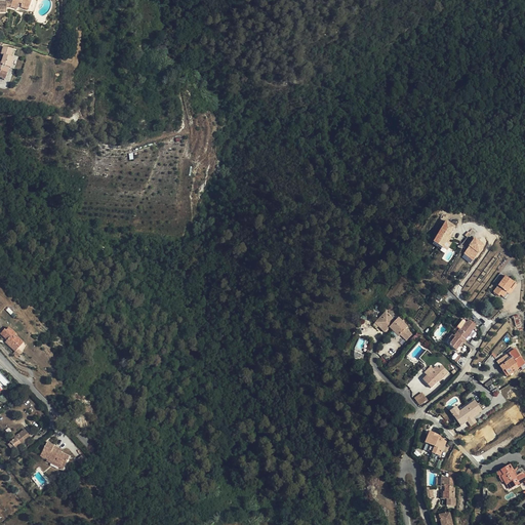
[(14,7),(14,11),(18,11),(22,12),(22,14),(24,14),(24,13),(25,0),(15,0),(15,1),(15,6),(14,6),(14,7)]
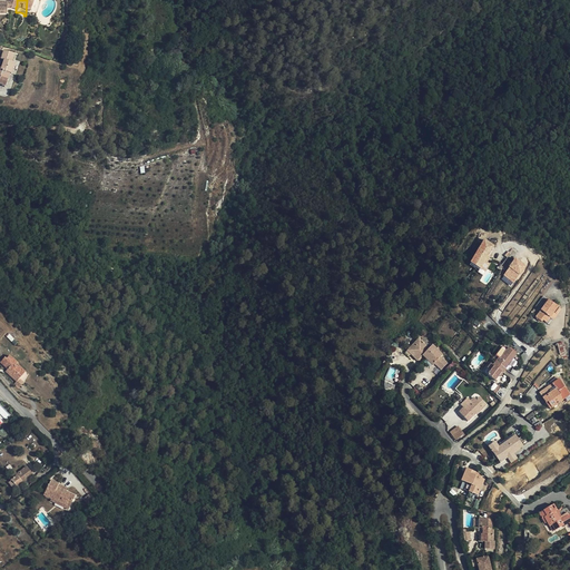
[(27,0),(26,15),(26,16),(28,16),(28,12),(36,12),(37,0),(33,0),(27,0)]
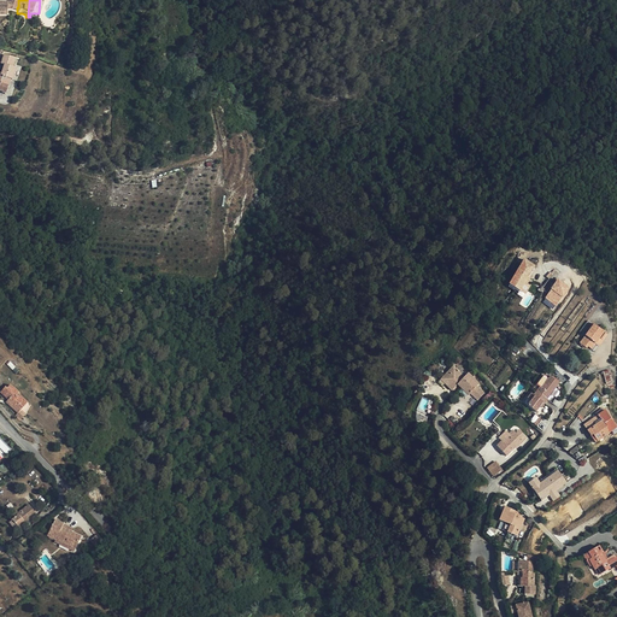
[(17,9),(17,7),(4,6),(4,9),(3,12),(3,19),(13,19),(13,13),(17,13),(17,9)]
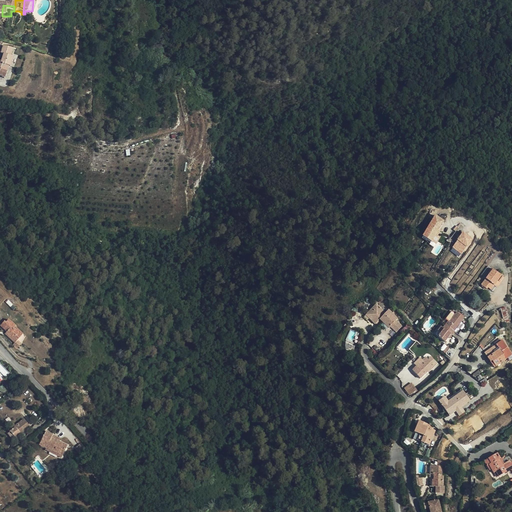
[(3,70),(5,72),(11,63),(14,61),(14,54),(14,51),(6,49),(3,57),(6,58),(3,70)]
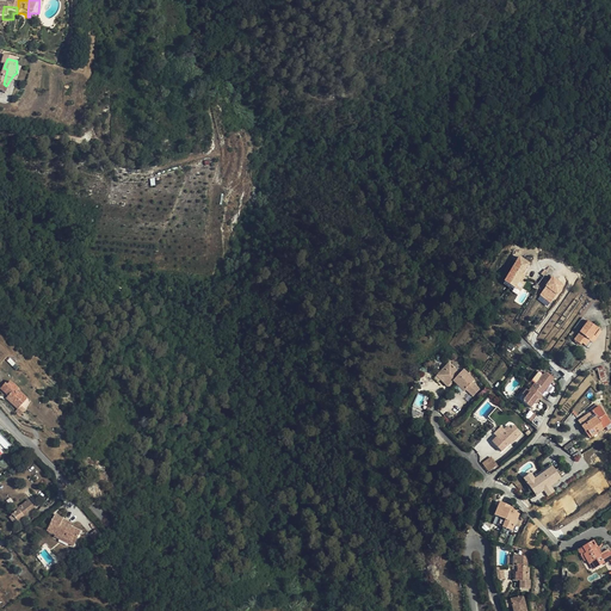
[(13,75),(6,86),(8,87),(7,92),(14,94),(17,84),(19,84),(23,75),(20,74),(17,73),(13,75)]
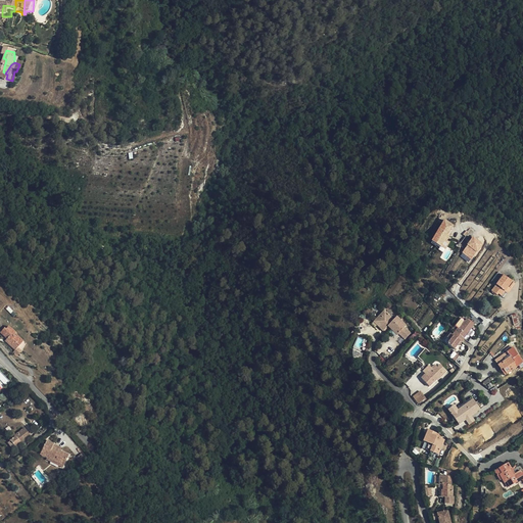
[(445,249),(450,241),(446,239),(455,225),(444,219),(431,240),(445,249)]
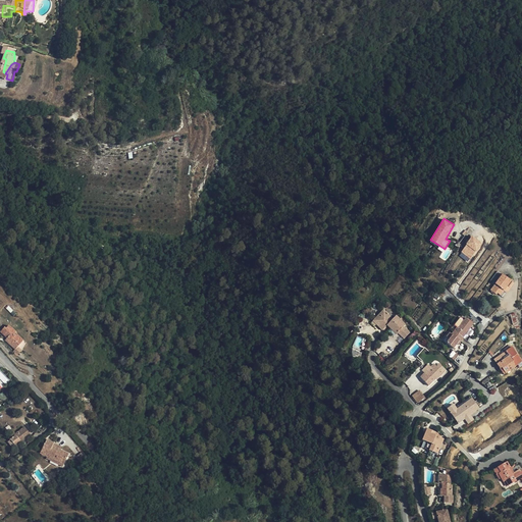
[(473,236),(458,255),(468,262),(483,244),(473,236)]
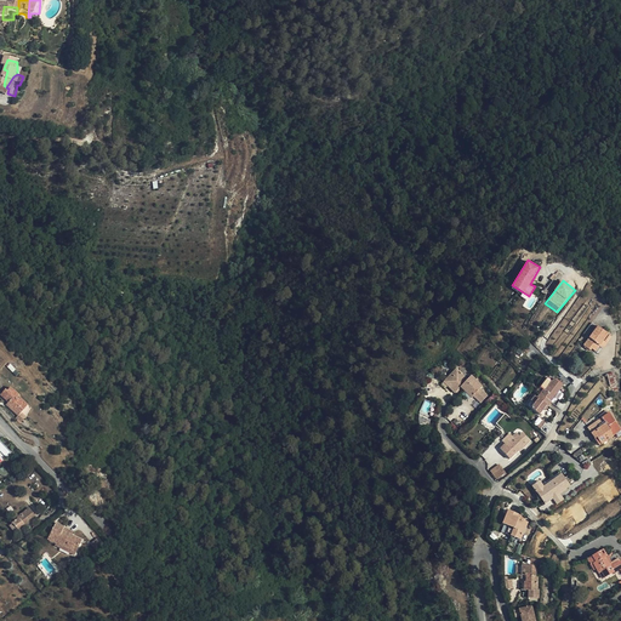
[(593,342),(598,347),(603,342),(602,341),(607,336),(603,331),(593,342)]
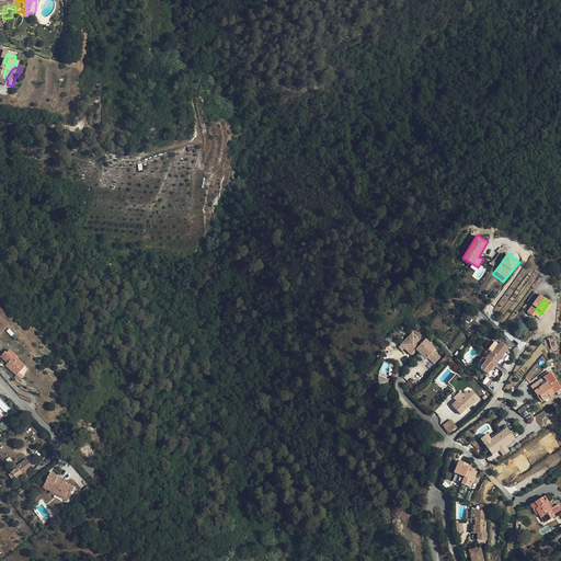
[(541,322),(545,325),(552,317),(554,319),(559,313),(548,304),(544,308),(545,309),(540,313),(535,319),(540,324),(541,322)]
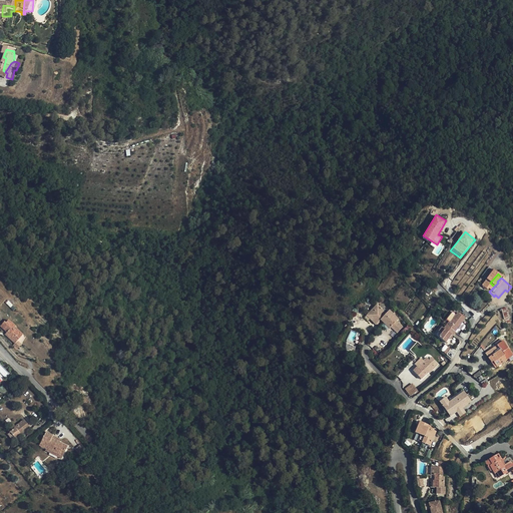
[(512,288),(511,287),(507,292),(505,290),(498,298),(501,301),(512,288)]
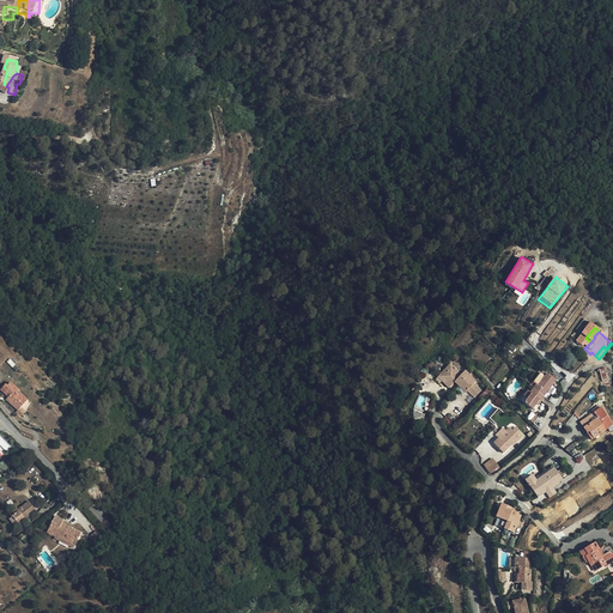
[(16,371),(18,368),(10,358),(7,362),(16,371)]
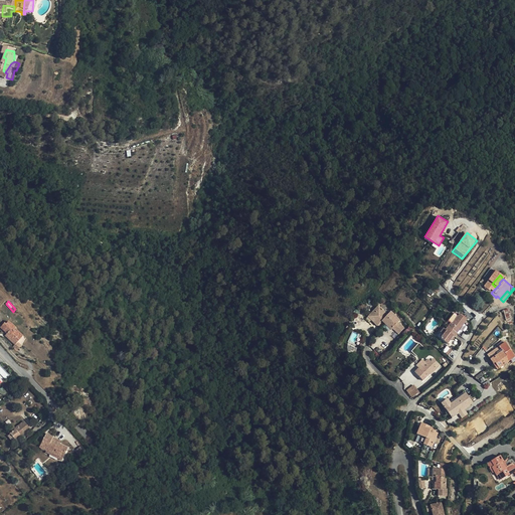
[(404,332),(406,330),(400,324),(401,323),(391,313),(389,316),(379,307),(371,316),(377,321),(375,323),(378,327),(383,322),(392,331),(394,330),(395,329),(398,332),(397,333),(400,335),(404,332)]
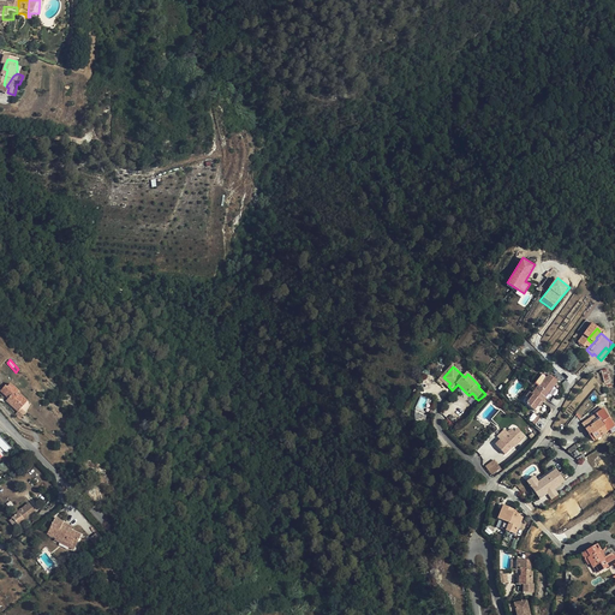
[(608,369),(602,370),(604,383),(611,382),(608,369)]
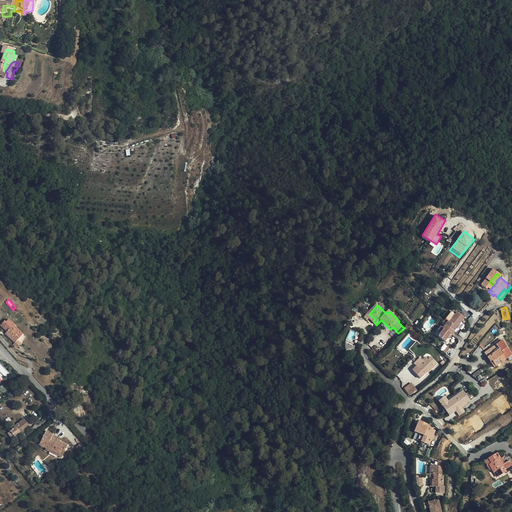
[(454,337),(455,338),(458,335),(457,334),(468,322),(460,315),(454,323),(452,325),(450,323),(445,329),(446,331),(441,337),(448,344),(451,340),(454,337)]
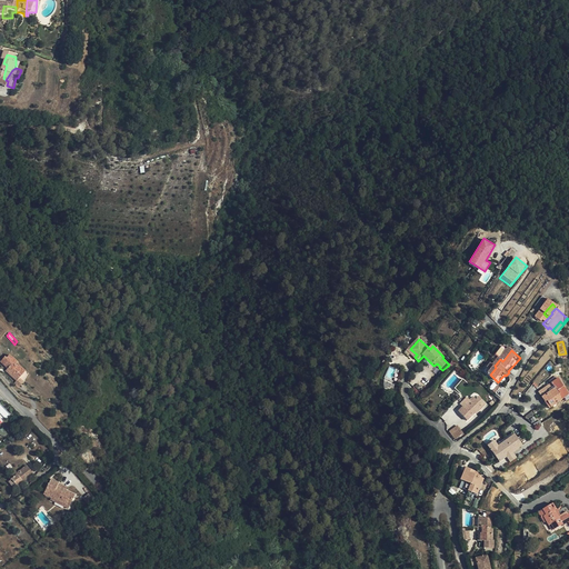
[(26,373),(29,371),(20,363),(12,356),(11,357),(26,373)]
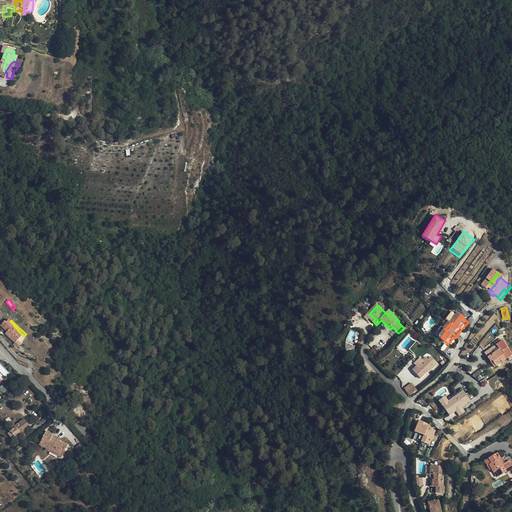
[(23,336),(10,321),(6,325),(5,323),(3,325),(10,332),(12,334),(10,336),(18,343),(23,336)]
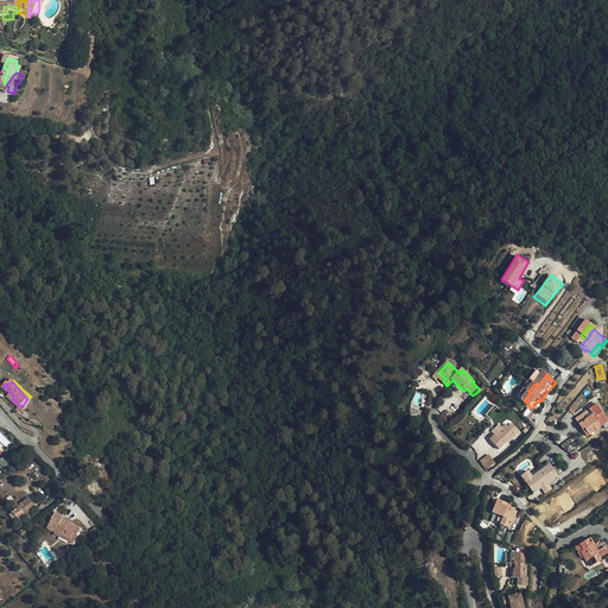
[(519,397),(524,400),(530,393),(529,391),(526,390),(519,397)]
